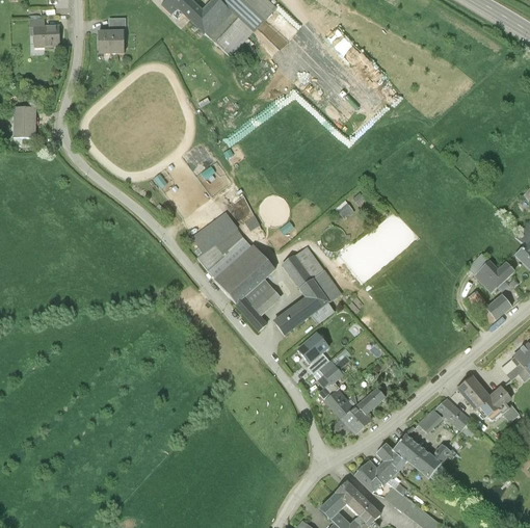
[(182,12),(190,20),(202,7),(193,0),(163,0),(160,3),(176,18),(182,12)]
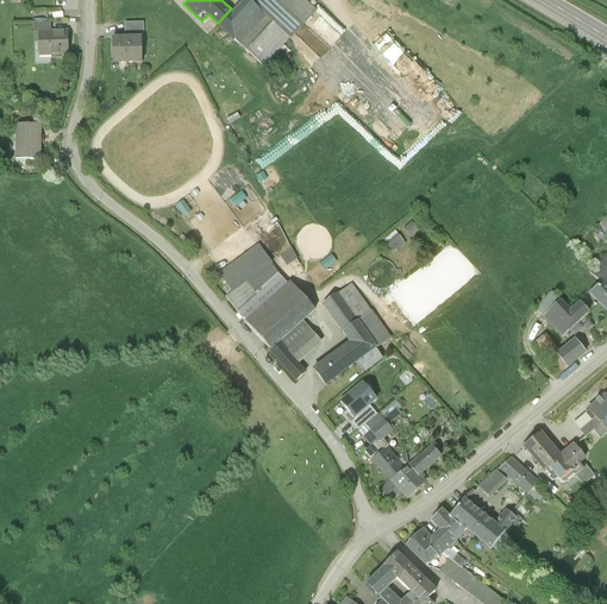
[(267,13),(252,0),(239,0),(231,8),(218,23),(238,43),(267,13)]
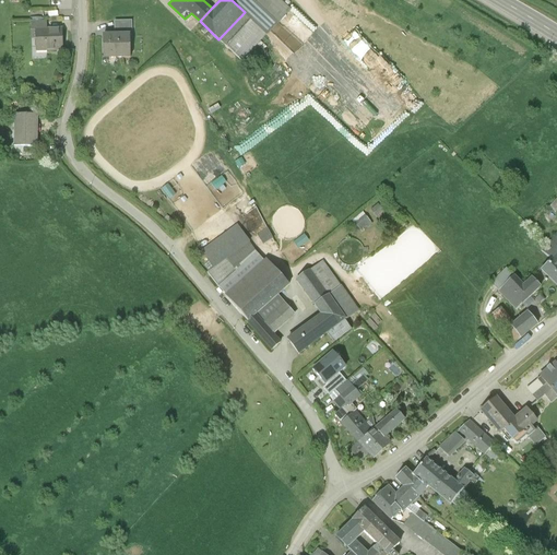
[(232,0),(245,12),(265,32),(288,8),(280,0),(232,0)]
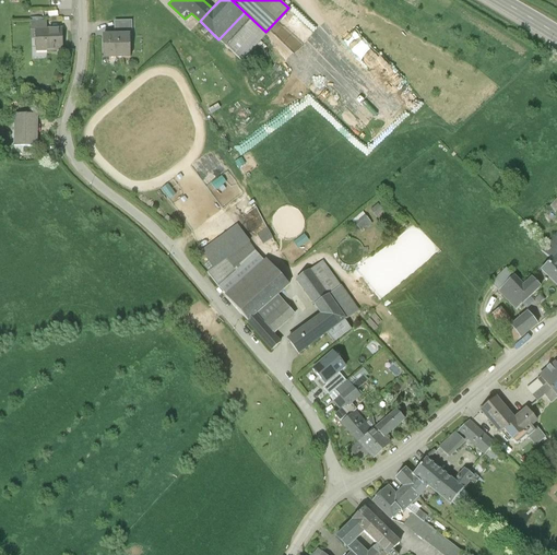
[(265,32),(245,12),(218,39),(239,59),(265,32)]
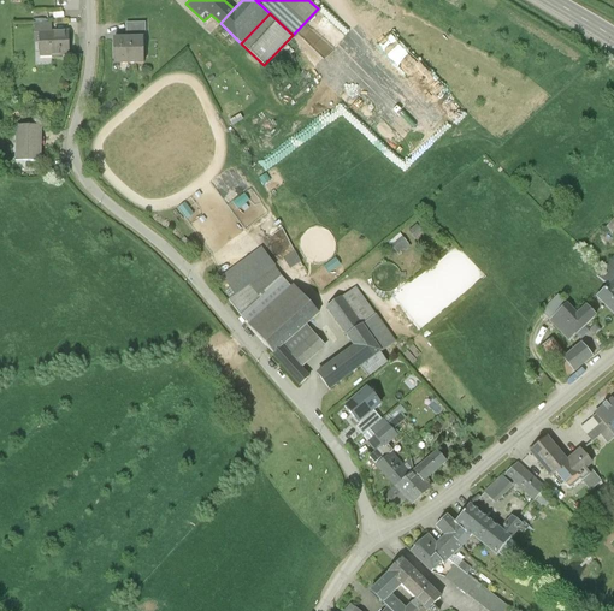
[(51,29),(51,19),(31,21),(31,29),(37,29),(51,29)]
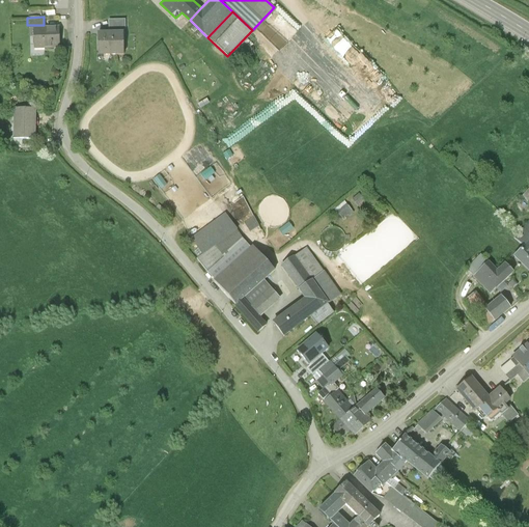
[(107,30),(124,30),(124,17),(107,18),(107,30)]
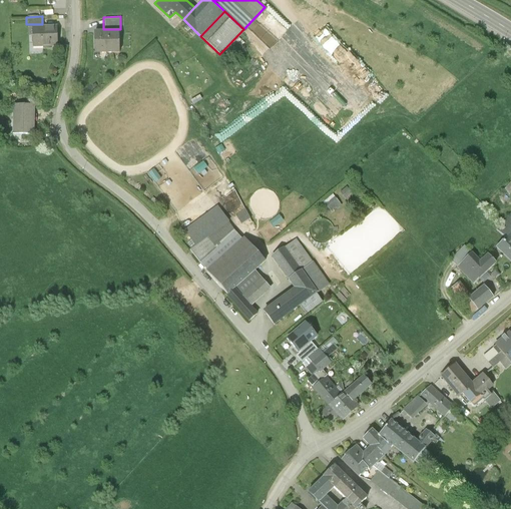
[(32,45),(59,45),(58,23),(42,24),(31,24),(32,45)]
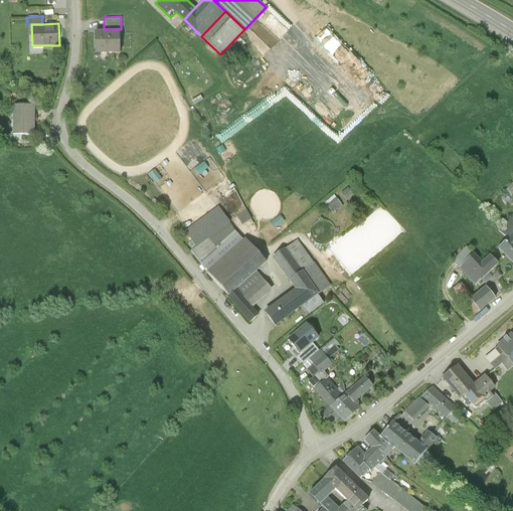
[(104,29),(94,29),(94,52),(121,52),(121,29),(104,29)]
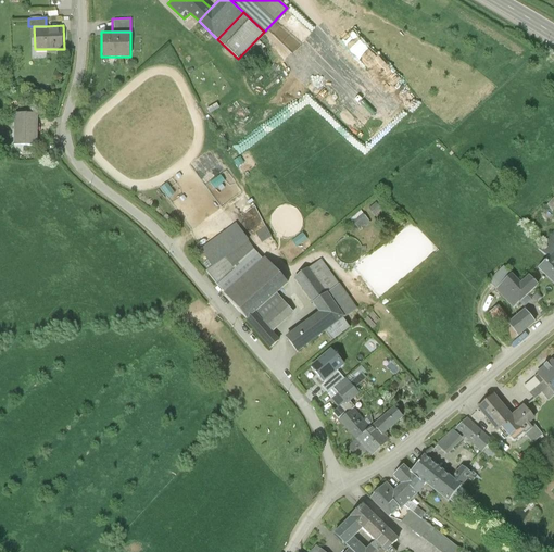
[(11,143),(36,145),(37,111),(12,111),(11,143)]
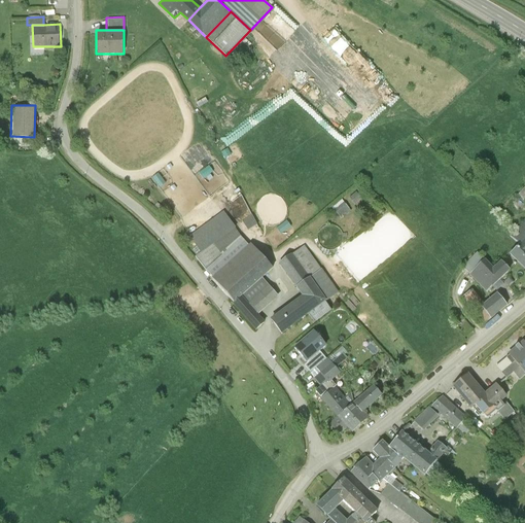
[(179,212),(206,195),(198,182),(173,199),(168,190),(166,192),(179,212)]
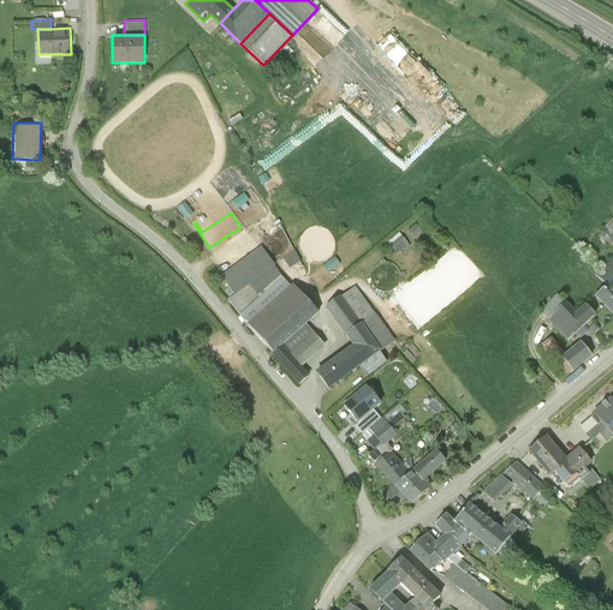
[(421,227),(415,220),(408,226),(414,234),(421,227)]
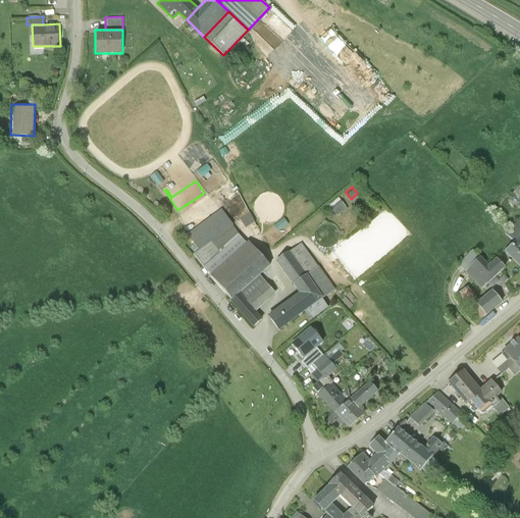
[(343,199),(331,205),(334,211),(346,205),(343,199)]
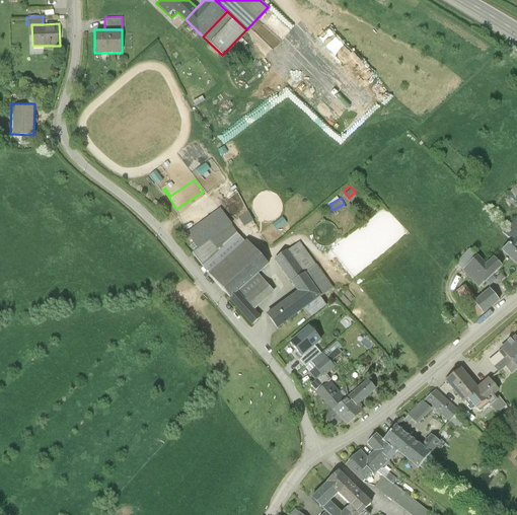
[(191,249),(230,221),(218,206),(179,234),(191,249)]
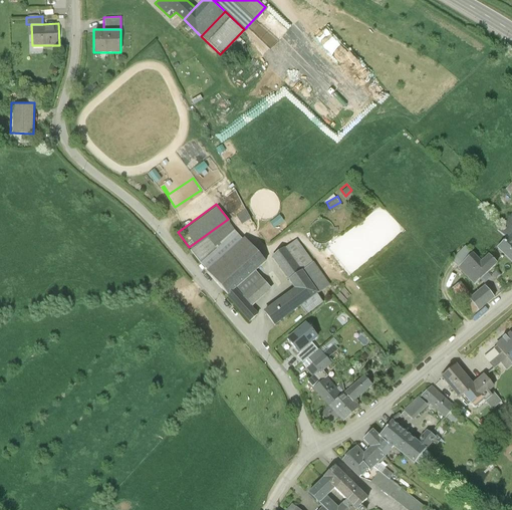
[(240,220),(250,216),(246,207),(236,211),(240,220)]
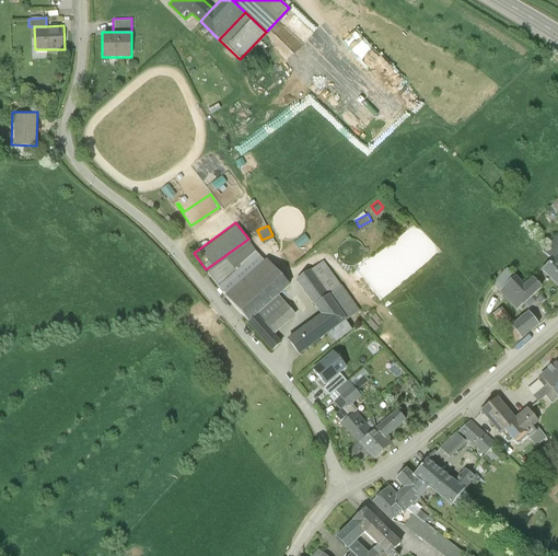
[(555,254),(557,256),(557,229),(544,242),(555,254)]
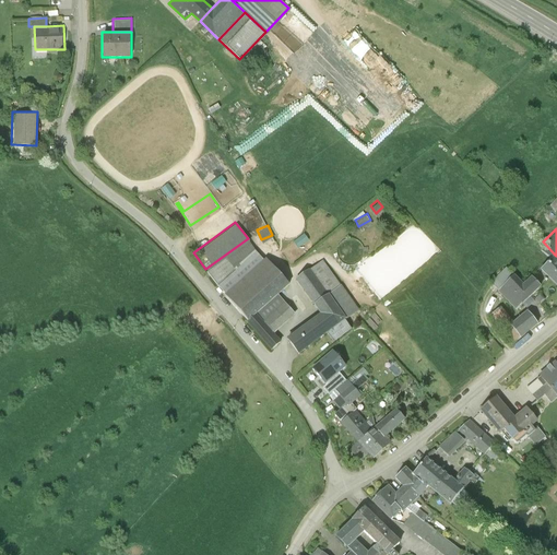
[(205,269),(247,321),(257,313),(277,294),(289,282),(265,256),(263,258),(253,248),(248,238),(205,269)]
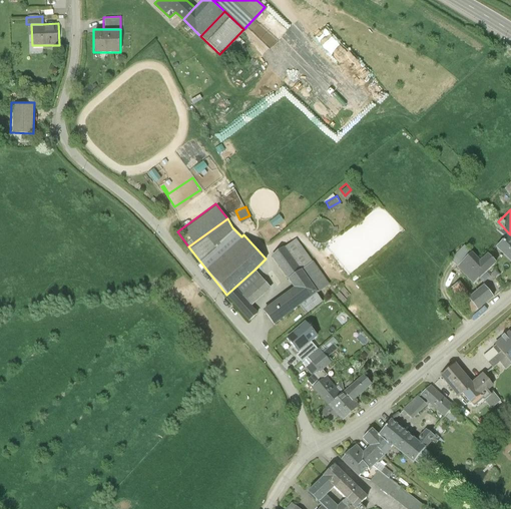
[(510,234),(508,232),(496,243),(510,261),(510,234)]
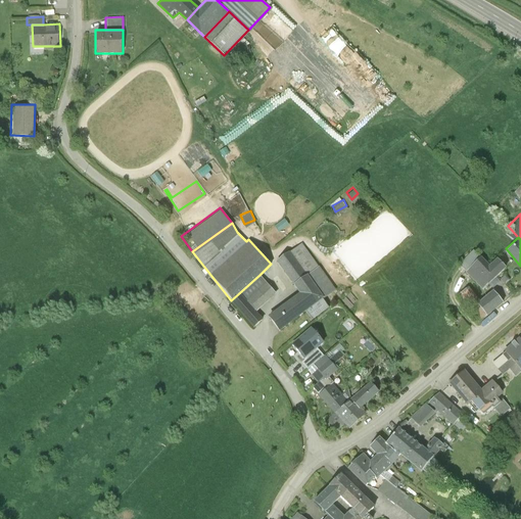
[(269,316),(280,330),(305,311),(335,288),(301,241),(276,260),(299,292),(269,316)]
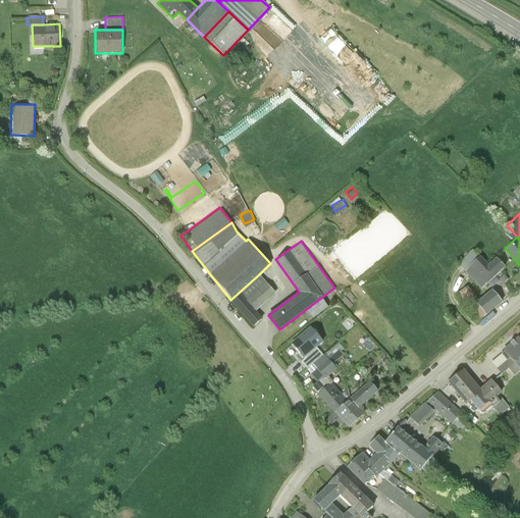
[(488,264),(480,255),(464,269),(482,290),(507,268),(498,257),(488,264)]
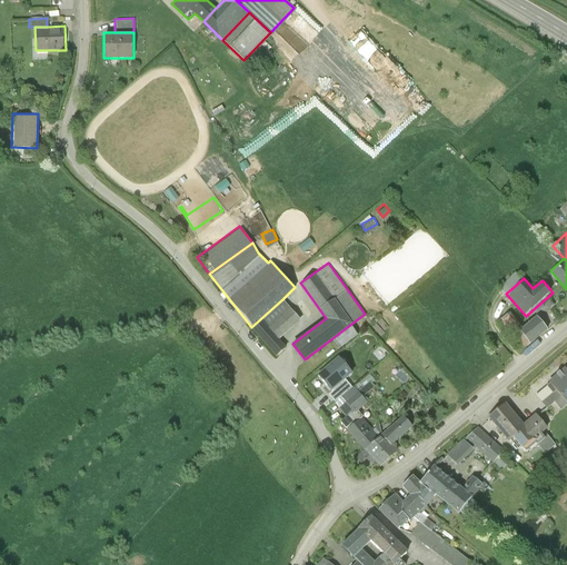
[(282,299),(261,318),(278,336),(299,318),(282,299)]
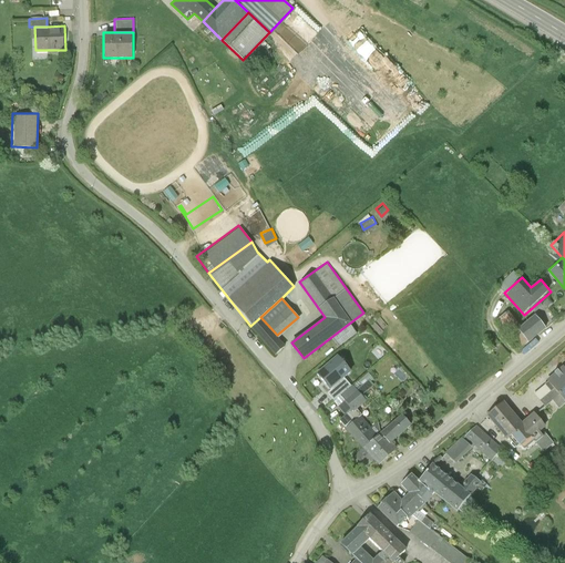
[(536,313),(517,328),(514,324),(507,329),(522,346),(525,345),(526,346),(548,328),(536,313)]
